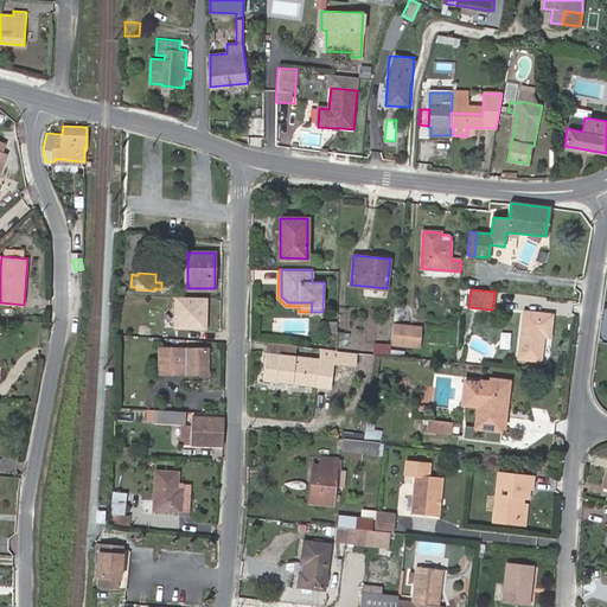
[(537,337),(543,337),(547,315),(518,312),(513,358),(535,360),(537,337)]
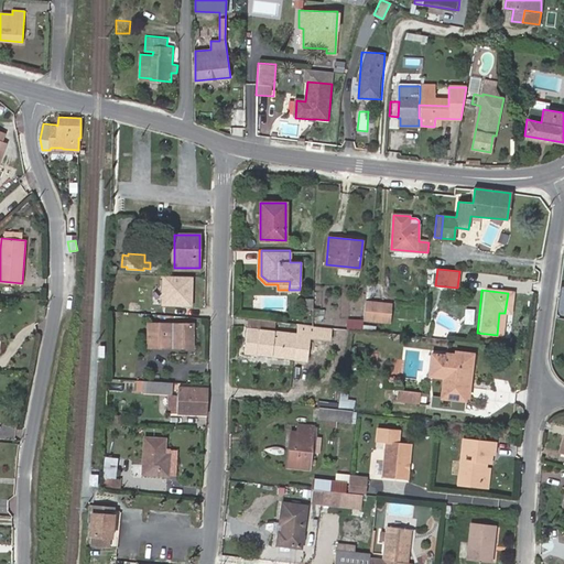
[(369,303),(368,318),(392,321),(393,305),(369,303)]
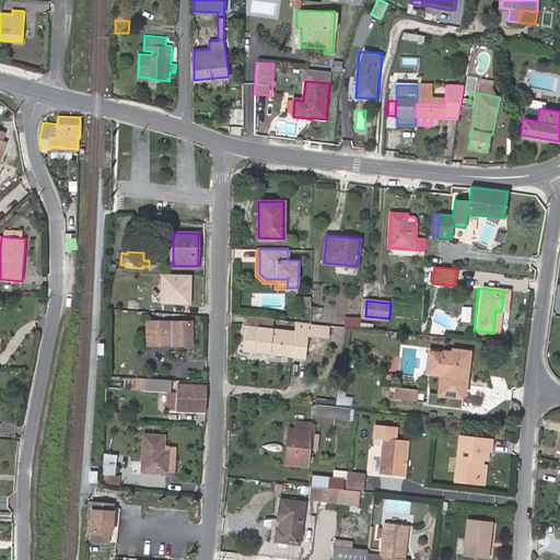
[(247,316),(246,325),(273,328),(275,319),(247,316)]
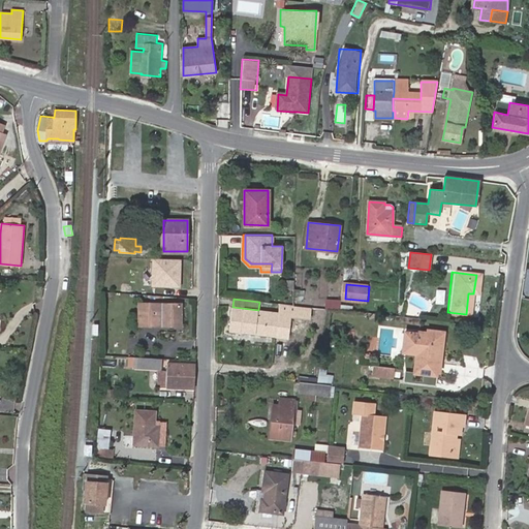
[(327,309),(340,308),(339,300),(327,300),(327,309)]
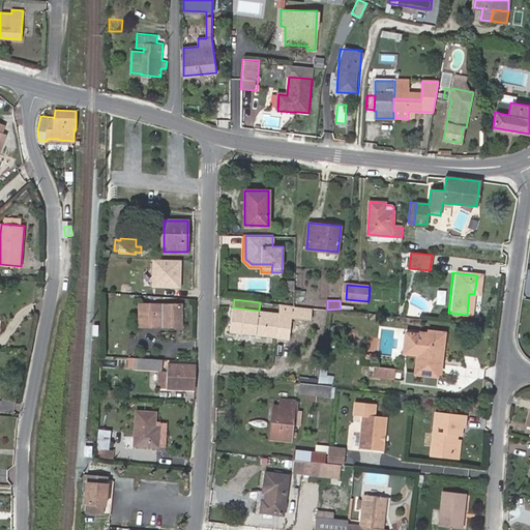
[(140,325),(163,325),(180,326),(181,304),(140,303),(140,325)]
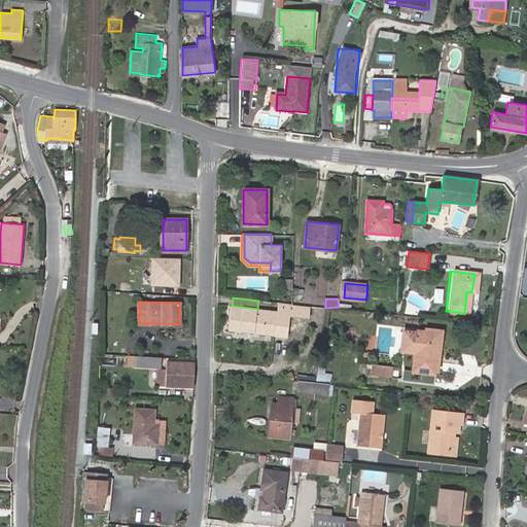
[(229,329),(286,337),(288,313),(257,309),(232,306),(229,329)]
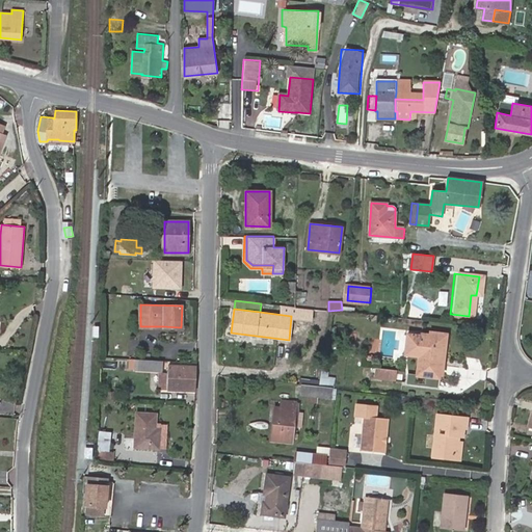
[(443,336),(421,334),(420,337),(419,351),(416,376),(416,384),(437,388),(443,336)]
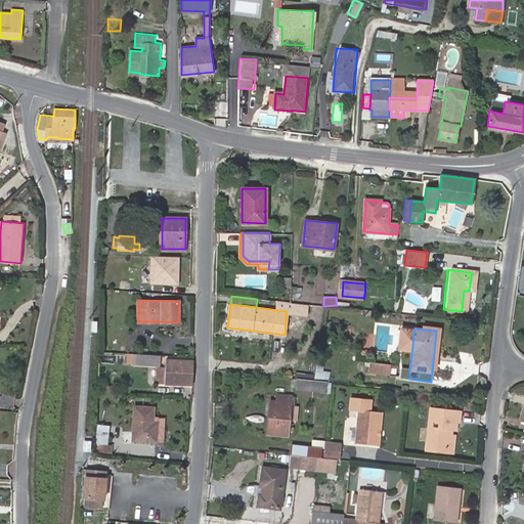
[(412,346),(413,332),(403,331),(401,345),(412,346)]
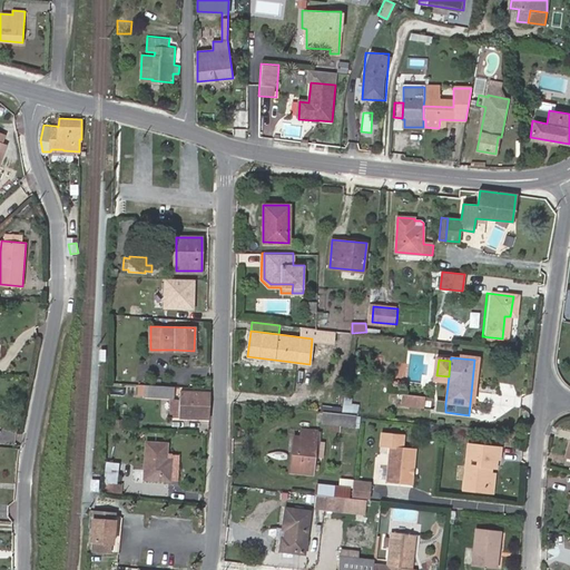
[(145,384),(145,397),(170,399),(172,386),(145,384)]
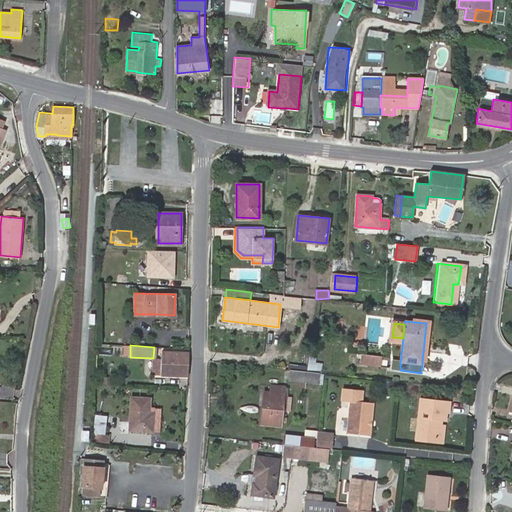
[(163,351),(163,359),(153,358),(153,374),(188,376),(189,352),(163,351)]
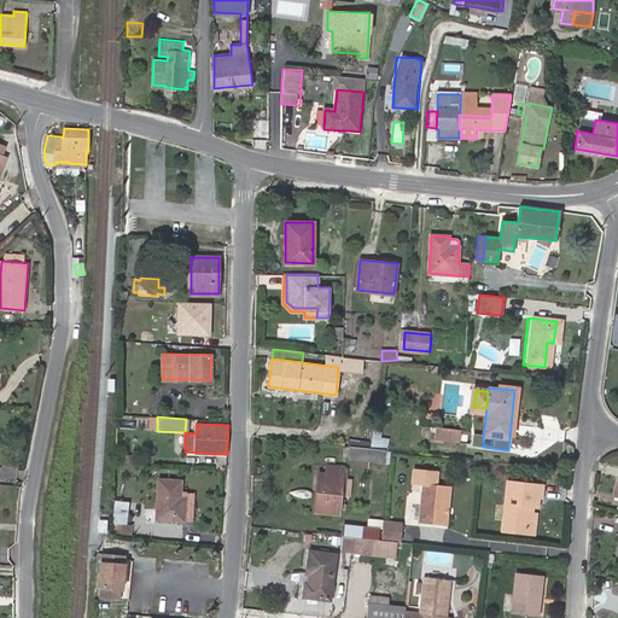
[(459,443),(460,432),(437,430),(436,442),(459,443)]
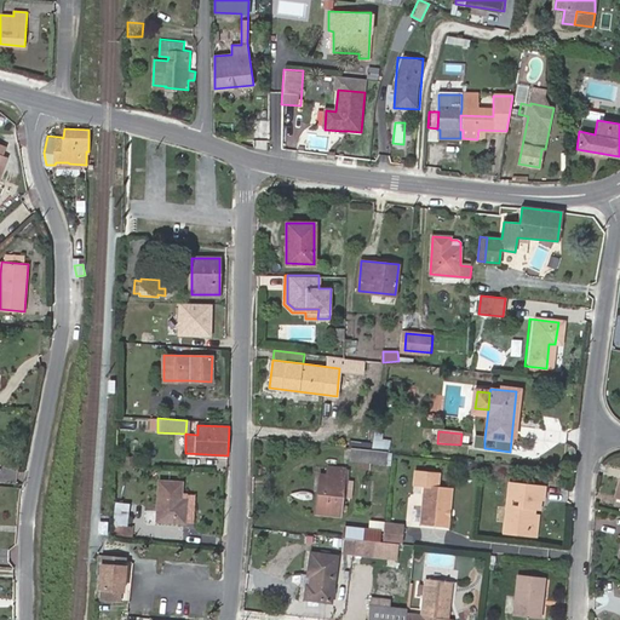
[(372,448),(390,449),(391,436),(374,434),(372,448)]
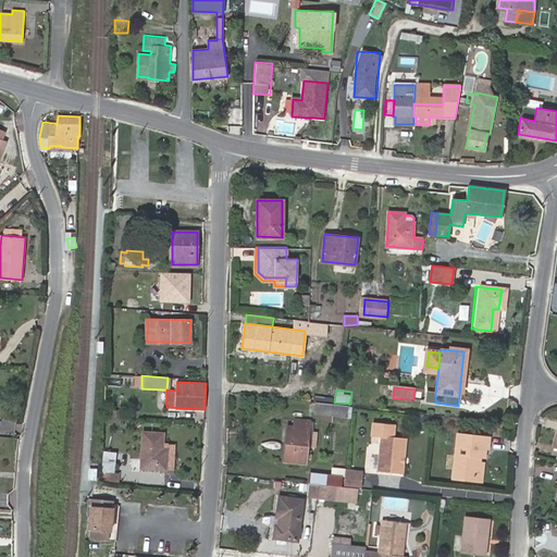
[(435,403),(435,394),(426,394),(426,401),(435,403)]
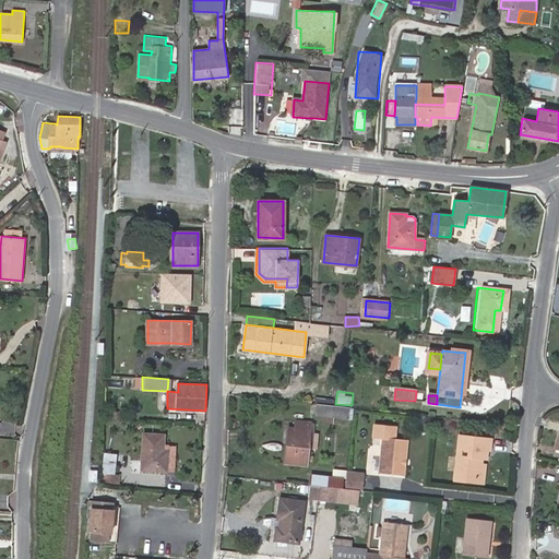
[(317,414),(347,417),(347,407),(335,406),(318,404),(317,414)]
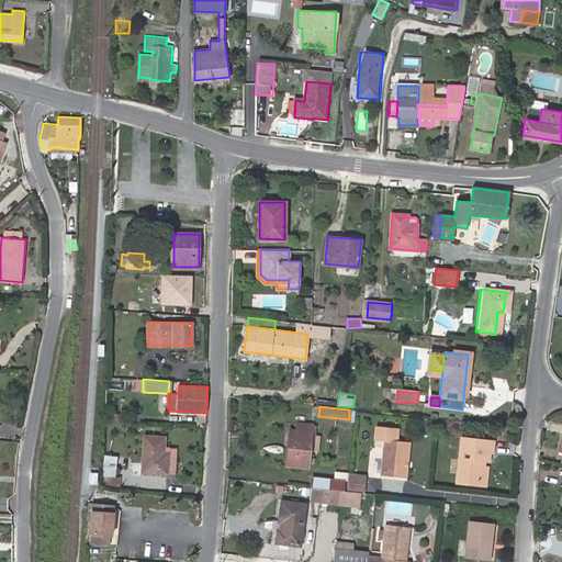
[(121,423),(122,414),(111,413),(110,422),(121,423)]
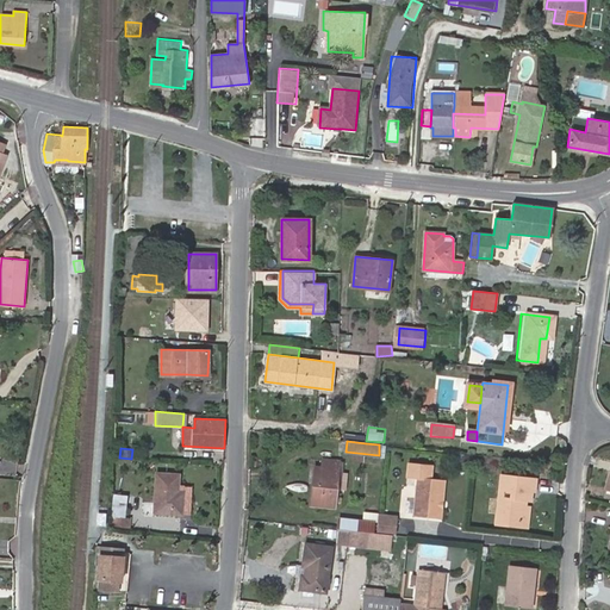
[(322,467),(315,466),(311,505),(335,508),(340,461),(323,459),(322,467)]
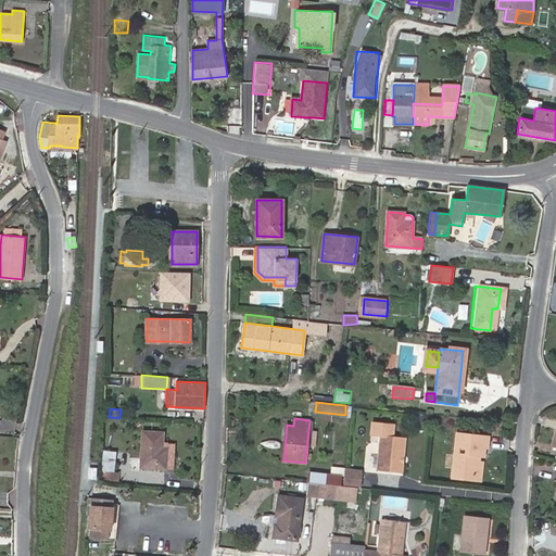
[(163,432),(142,431),(140,467),(165,467),(166,449),(163,447),(163,432)]
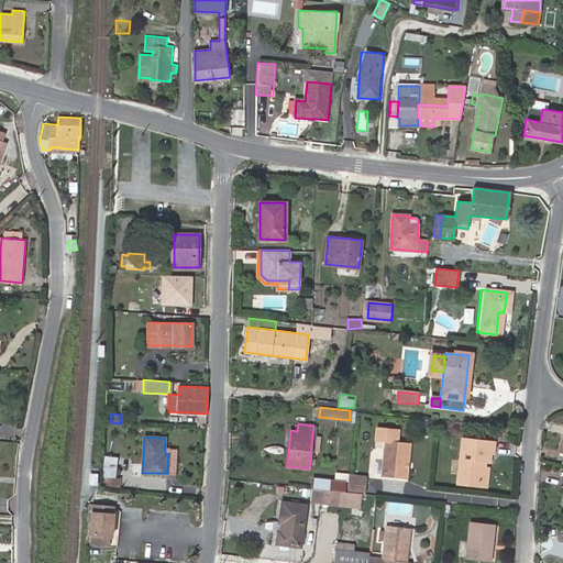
[(459,483),(479,485),(482,467),(485,467),(486,461),(492,462),(493,452),(495,453),(496,442),(464,438),(459,483)]
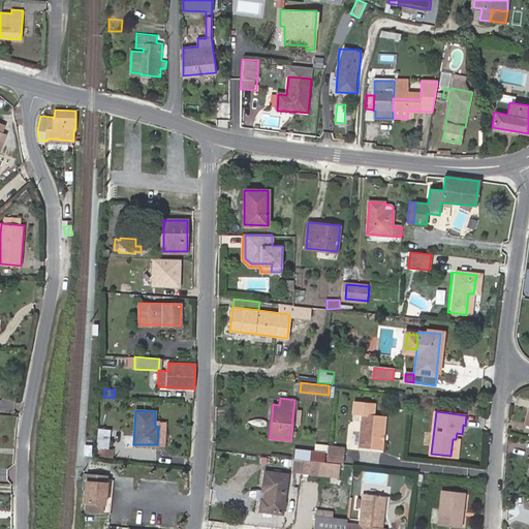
[(360,446),(380,448),(383,414),(363,412),(360,446)]
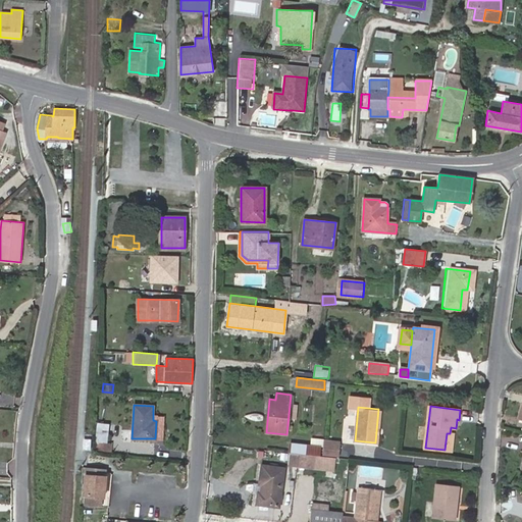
[(92,438),(85,438),(84,449),(92,450),(92,438)]
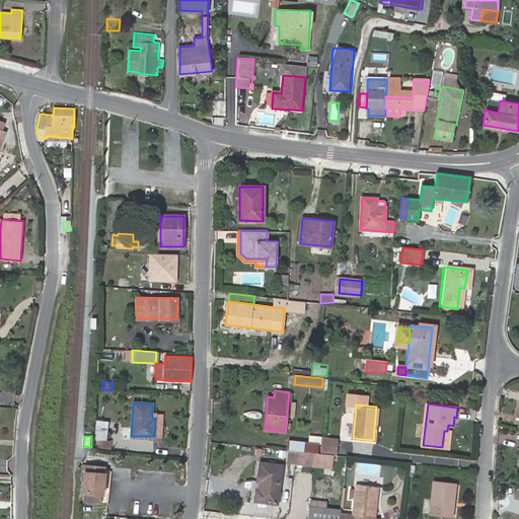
[(336,455),(337,447),(328,446),(329,439),(322,438),(320,453),(336,455)]
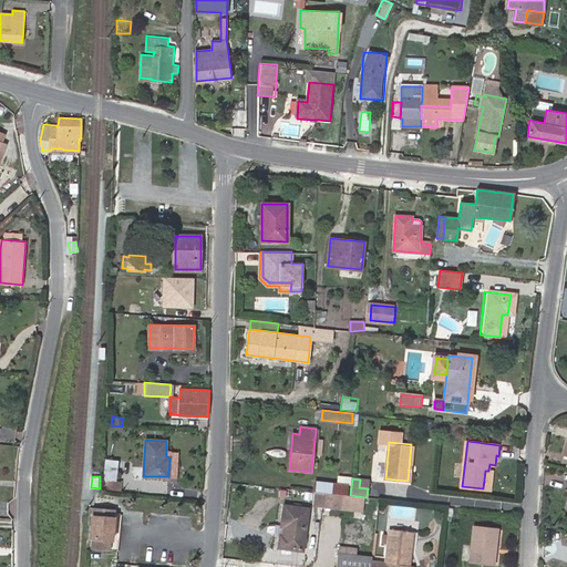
[(368,488),(369,481),(360,480),(359,487),(368,488)]
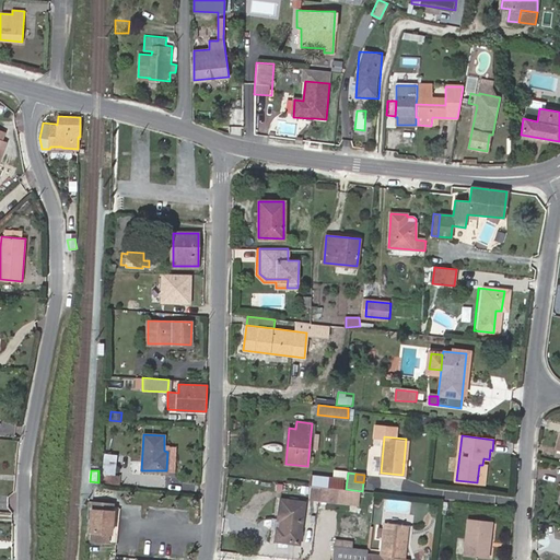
[(330,488),(343,489),(345,479),(312,475),(311,486),(330,488)]
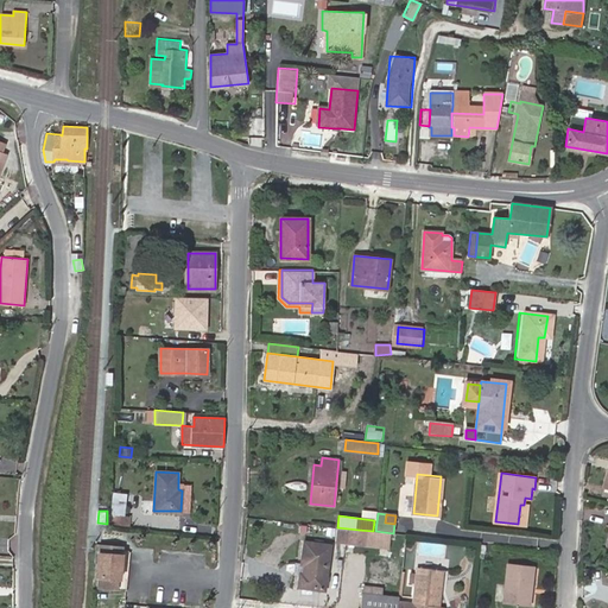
[(359,530),(337,527),(336,539),(349,542),(350,536),(358,537),(359,530)]
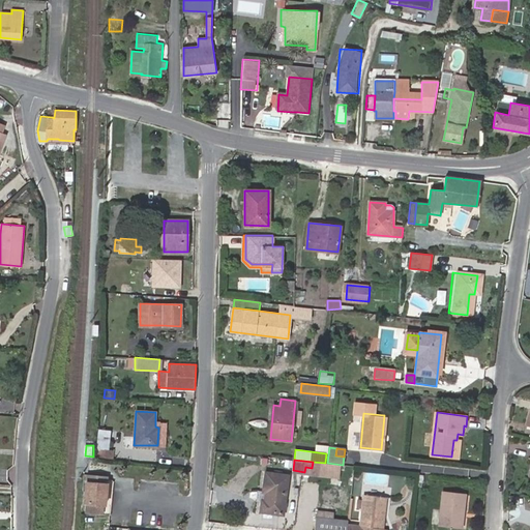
[(265,500),(262,500),(261,511),(284,514),(288,474),(265,472),(263,492),(266,492),(265,500)]
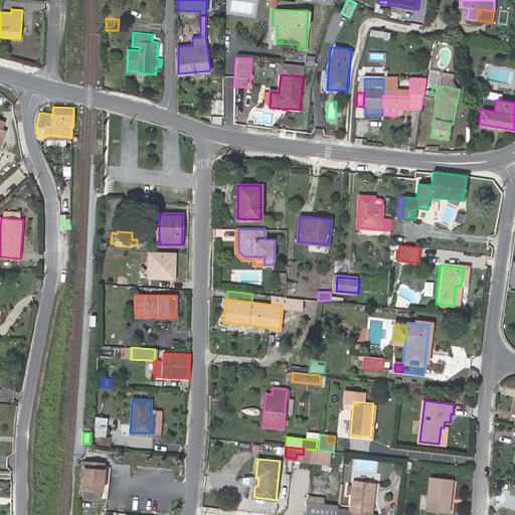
[(101,490),(103,491),(105,462),(84,461),(82,489),(84,489),(101,490)]
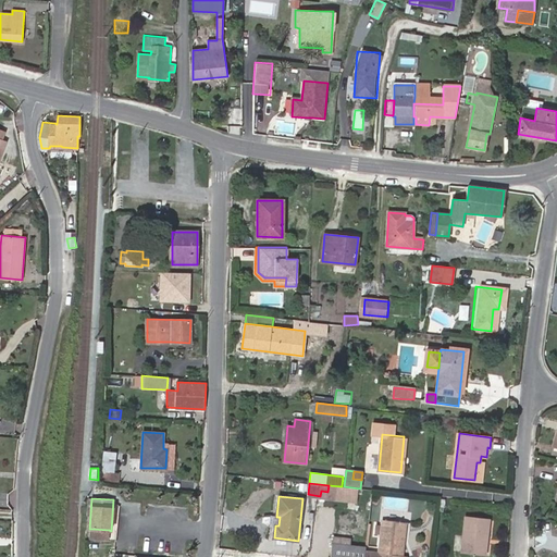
[(489,519),(465,517),(461,552),(486,554),(489,519)]
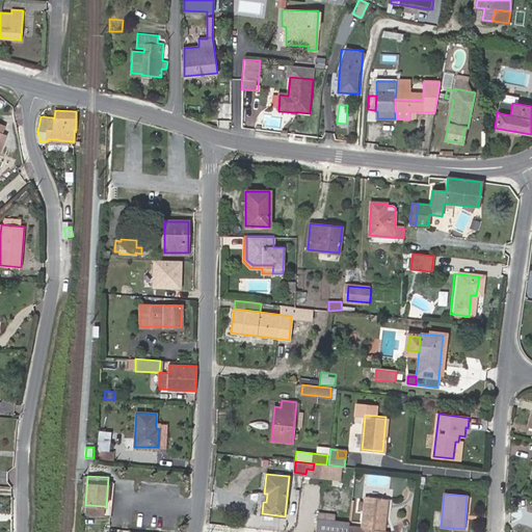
[(361,529),(348,528),(347,531),(387,531),(388,531),(384,530),(388,499),(364,497),(364,502),(357,502),(357,510),(363,511),(361,529)]
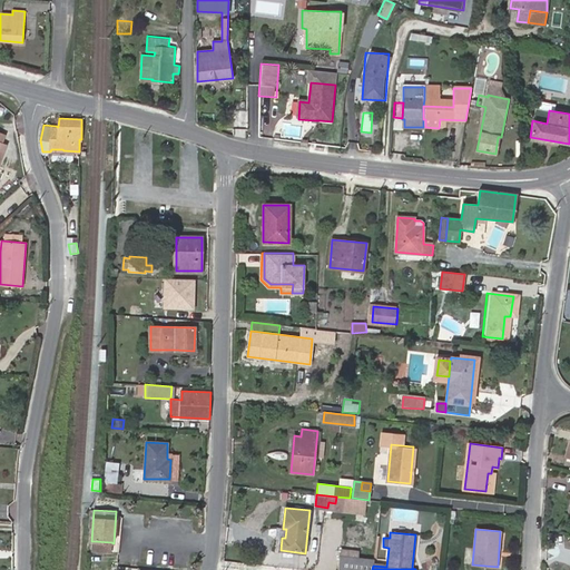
[(111,552),(111,542),(94,541),(94,550),(111,552)]
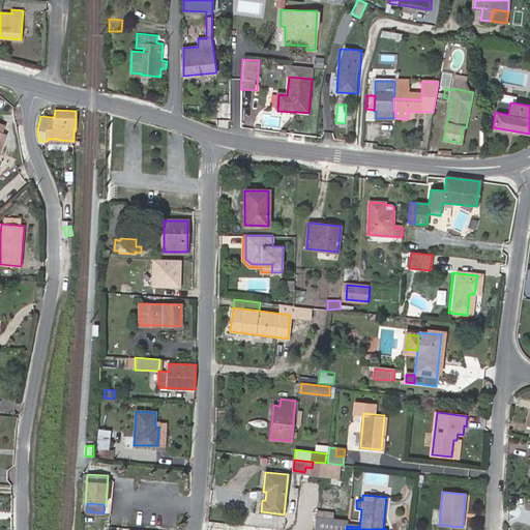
[(346,529),(347,526),(348,521),(317,518),(315,529),(346,529)]
